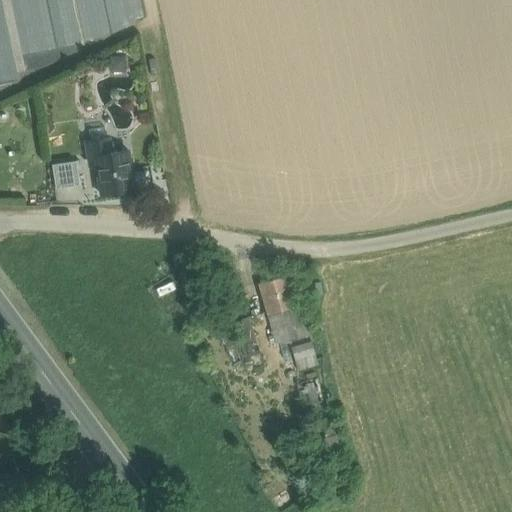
[(127,151),(111,154),(109,139),(89,142),(91,158),(96,157),(102,195),(133,190),(127,151)]
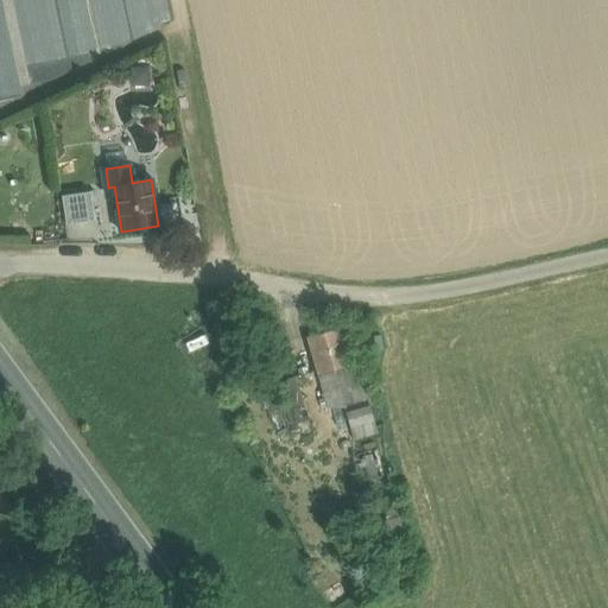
[(67,225),(94,220),(89,191),(62,196),(67,225)]
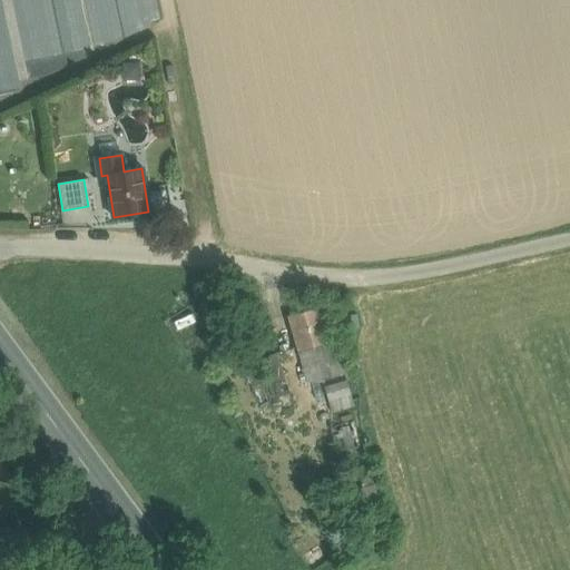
[(318,306),(288,316),(298,350),(307,380),(323,379),(323,381),(346,374),(336,337),(328,340),(318,306)]
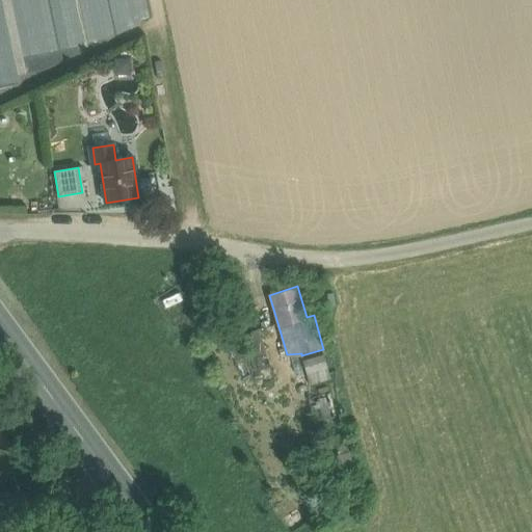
[(245,361),(248,372),(268,367),(257,330),(243,335),(250,360),(245,361)]
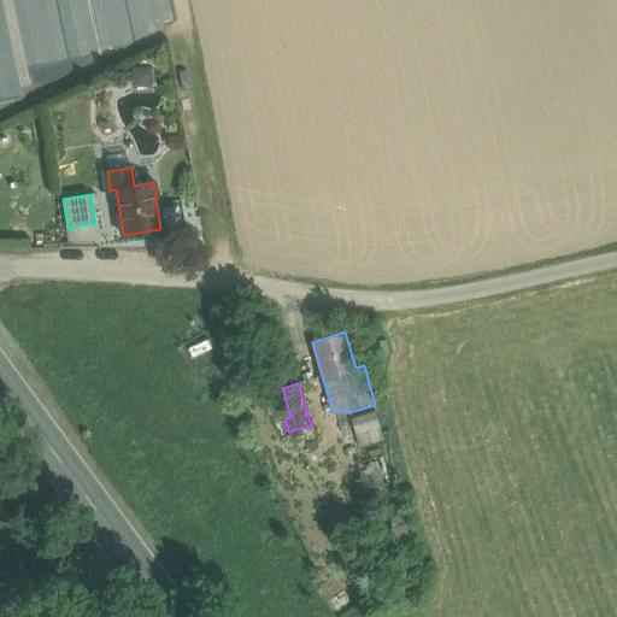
[(382,438),(375,413),(353,419),(359,445),(382,438)]
